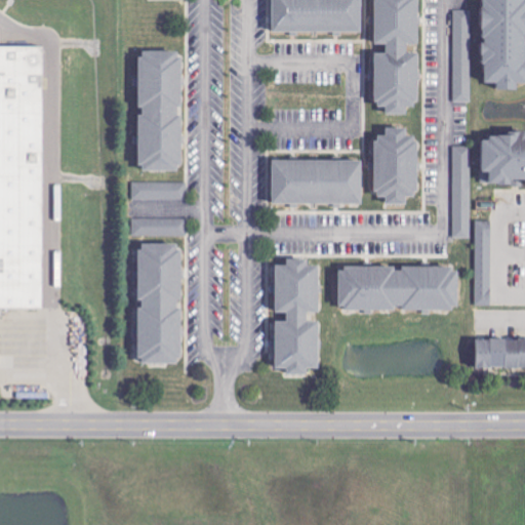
[(363,32),(362,0),(273,0),(274,33),(363,32)]
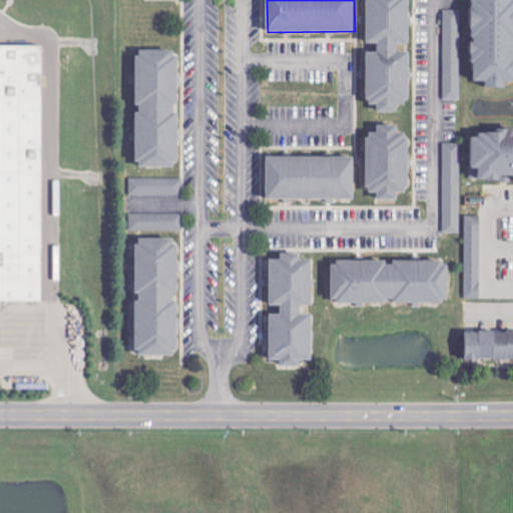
[(360,100),(364,100),(364,105),(372,105),(372,113),(392,113),(392,105),(400,105),(400,100),(403,100),(403,53),(392,53),(392,44),(403,44),(403,0),(361,0),(361,44),(372,44),(372,52),(361,53),(360,100)]
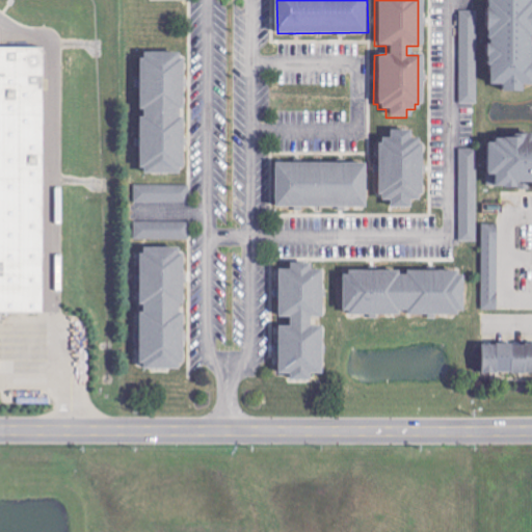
[(531,0),(531,8),(531,31),(530,31),(531,41),(527,41),(526,64),(530,64),(530,77),(529,77),(529,85),(516,85),(517,92),(498,92),(498,85),(484,85),(484,67),(482,67),(482,57),(481,57),(481,45),(484,45),(485,40),(482,40),(482,31),(481,31),(482,8),(483,8),(483,0),(531,0)]
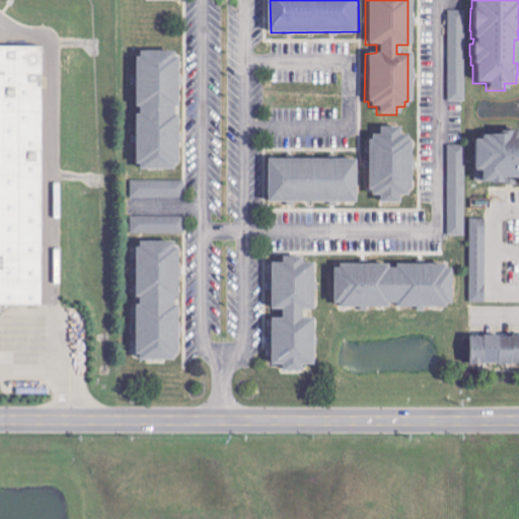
[(444,9),(461,9),(461,99),(444,99),(444,9)]
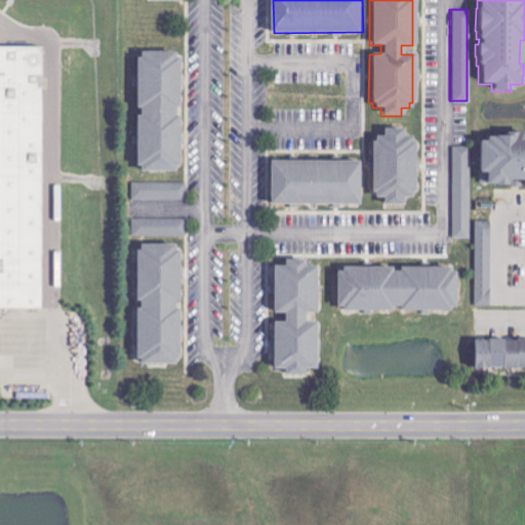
[(0,305),(38,306),(39,44),(0,44),(0,305)]
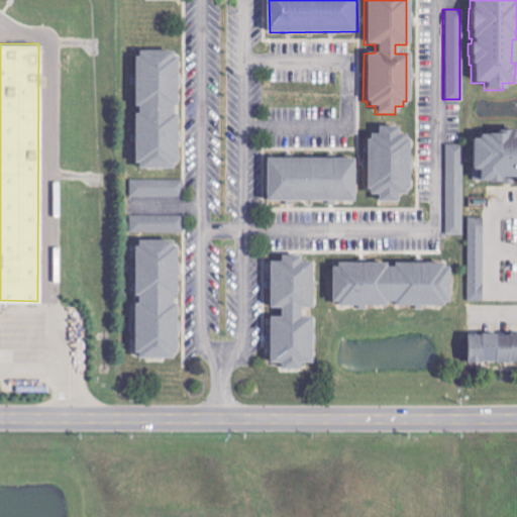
[(137,169),(179,170),(180,50),(138,50),(138,114),(137,114),(137,169)]
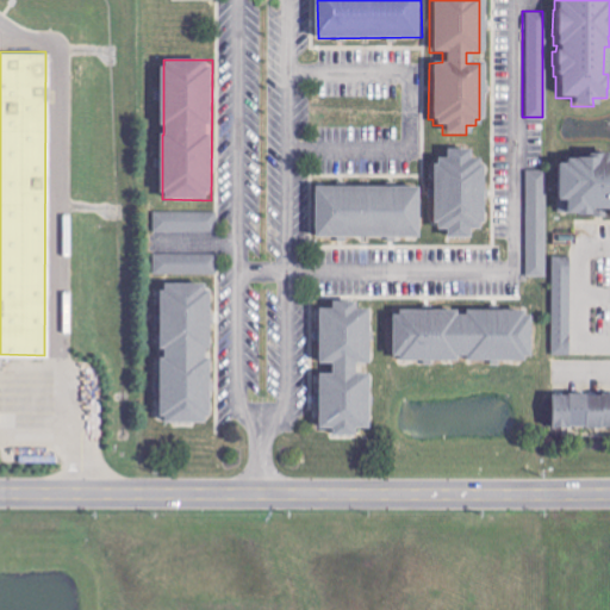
[(437,229),(450,229),(450,238),(474,238),(474,230),(486,230),(486,159),(474,159),(474,149),(449,149),(449,157),(437,157),(437,229)]
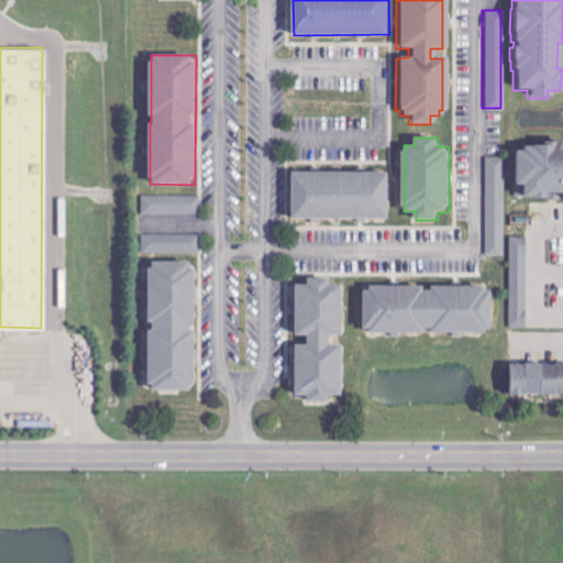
[(510,152),(519,152),(519,147),(528,147),(528,146),(539,147),(539,143),(562,143),(562,200),(559,200),(559,195),(541,195),(541,200),(528,200),(528,199),(518,199),(518,187),(510,186),(510,152)]
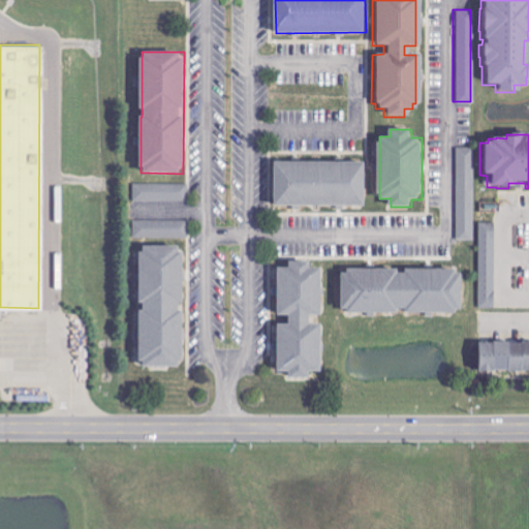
[(475,148),(458,148),(457,240),(474,241),(475,148)]
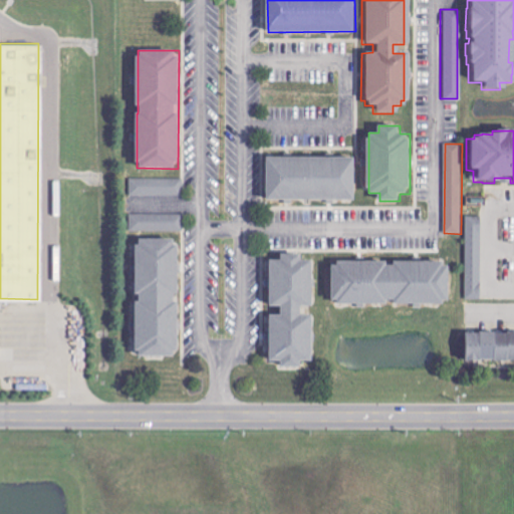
[(267,200),(355,201),(355,158),(268,157),(267,200)]
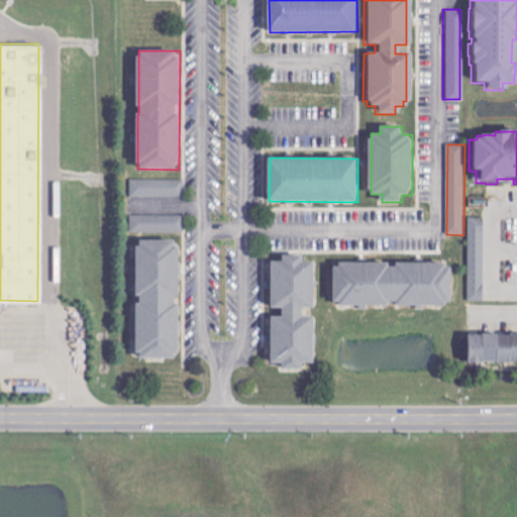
[(131,180),(130,197),(185,198),(185,180),(131,180)]
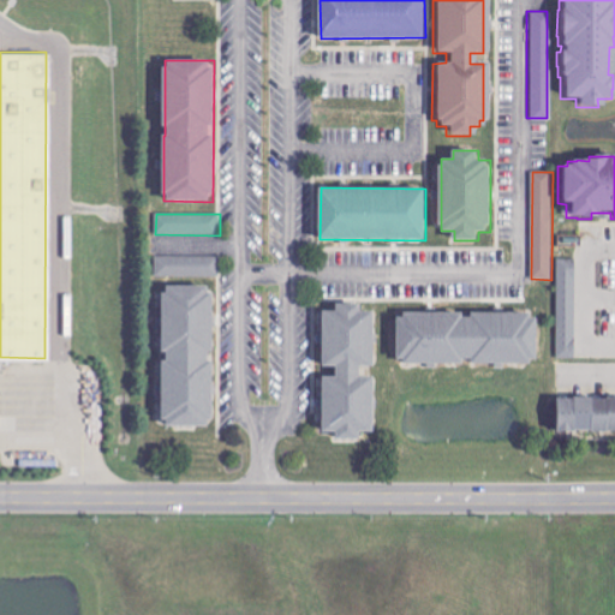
[(220,256),(156,257),(157,279),(220,276),(220,256)]
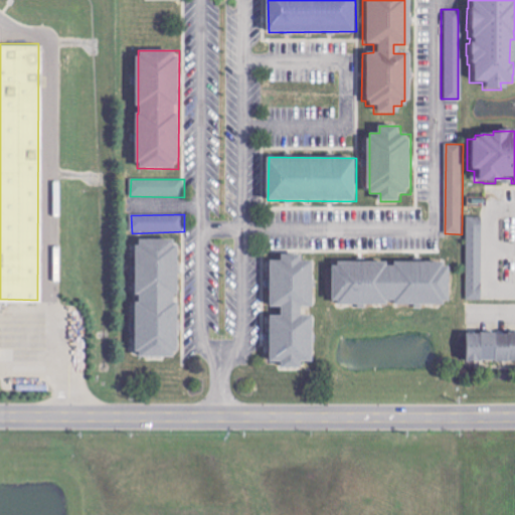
[(484,301),(483,216),(467,216),(468,301),(484,301)]
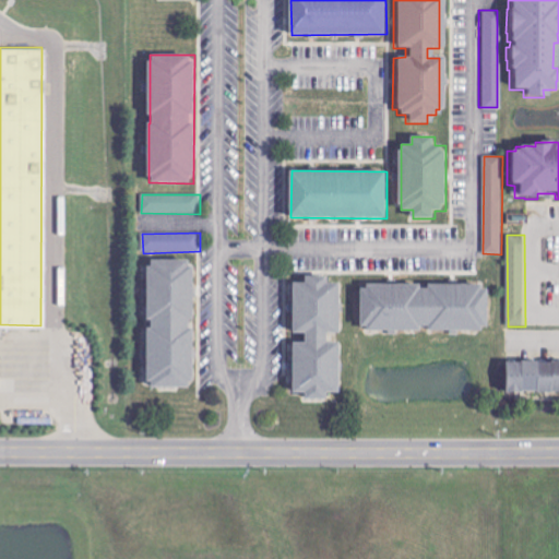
[(149,321),(150,388),(194,388),(193,320),(194,320),(193,260),(149,260),(149,321)]
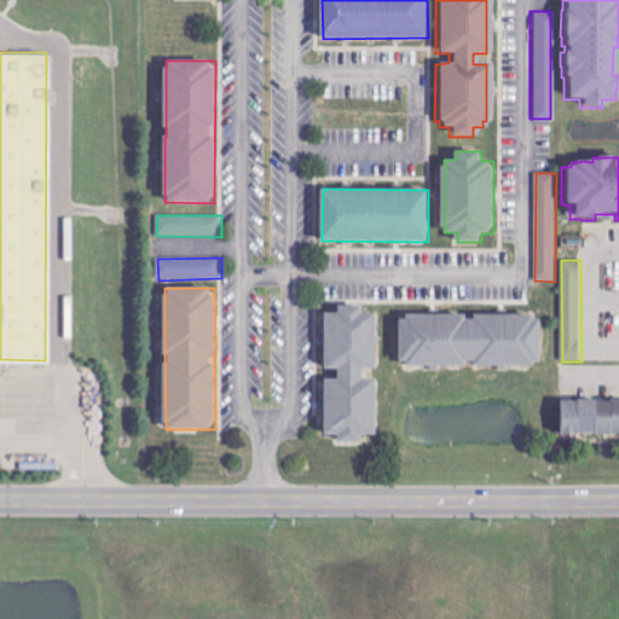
[(327,370),(340,370),(340,380),(327,380),(327,434),(340,434),(340,443),(364,443),(363,435),(377,435),(377,380),(364,380),(364,370),(377,370),(377,314),(365,314),(365,306),(340,306),(340,313),(325,313),(327,370)]
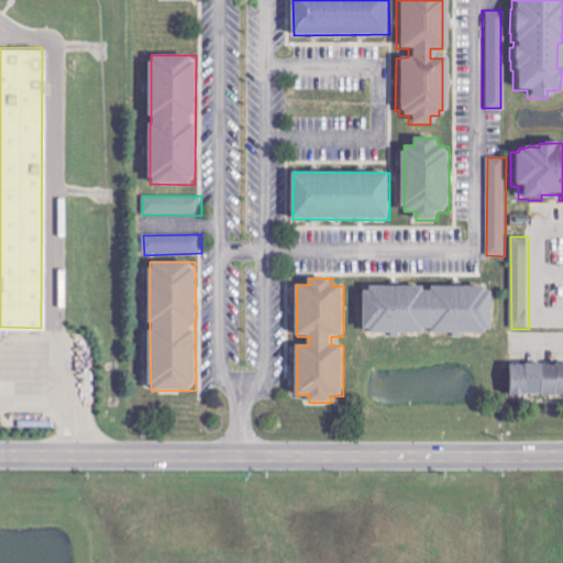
[(493,333),(493,287),(424,287),(365,286),(364,333),(493,333)]
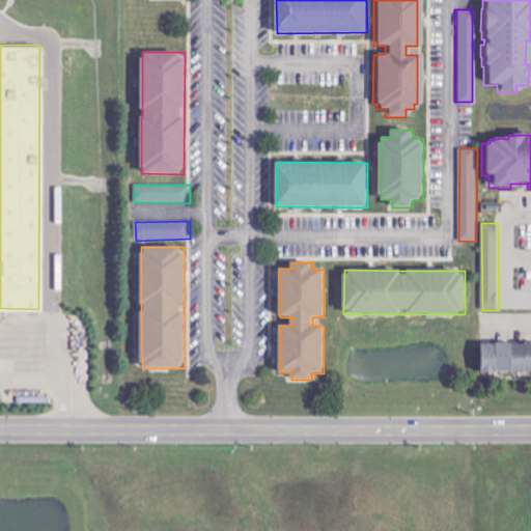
[(483,374),(530,372),(530,343),(482,345),(483,374)]
